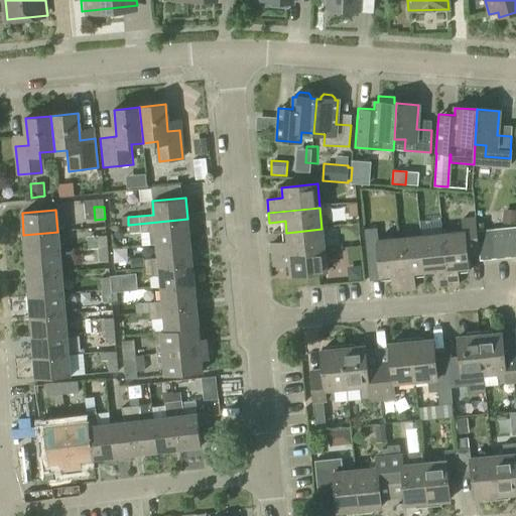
[(515,210),(503,210),(502,223),(515,224),(515,210)]
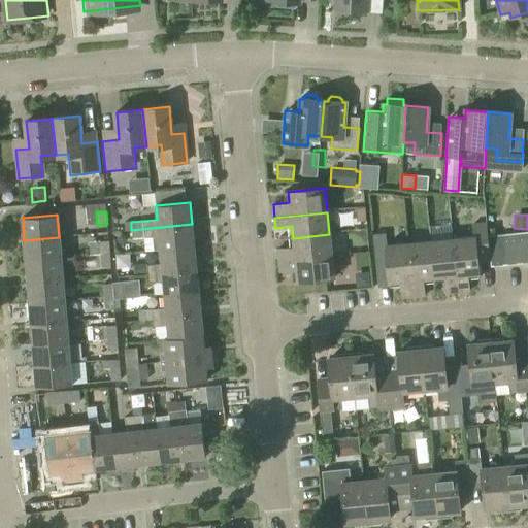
[(453,239),(458,292),(469,291),(467,274),(479,273),(477,262),(490,261),(487,222),(472,224),(474,237),(453,239)]
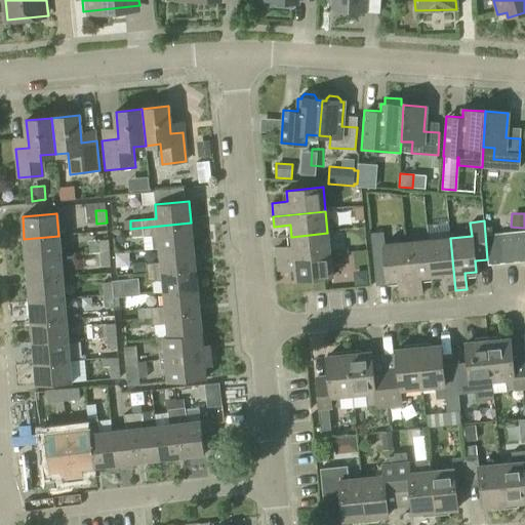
[(159,248),(193,245),(191,223),(130,229),(131,238),(152,236),(153,249),(159,249),(159,248)]
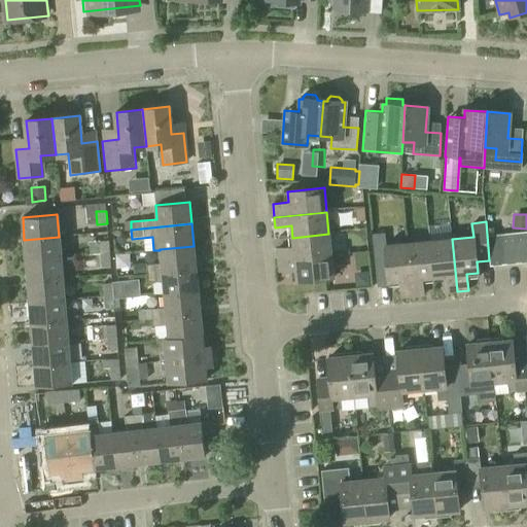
[(526,232),(517,233),(520,264),(526,262),(526,232)]
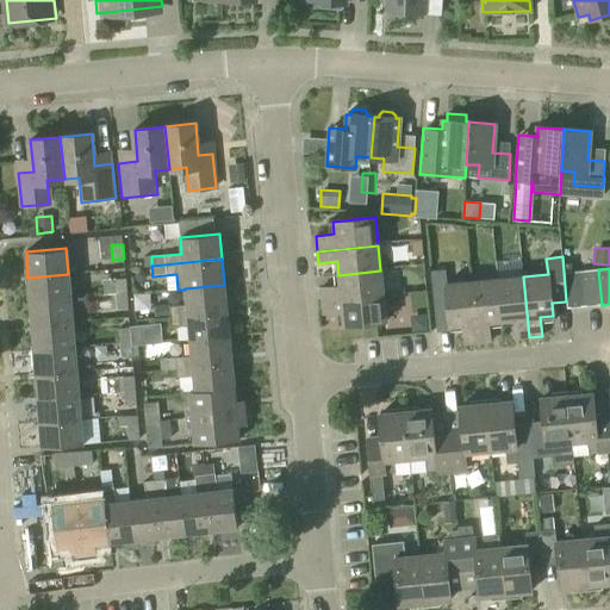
[(478,343),(472,281),(447,284),(446,269),(431,271),(435,307),(448,306),(450,327),(462,325),(465,344),(478,343)]
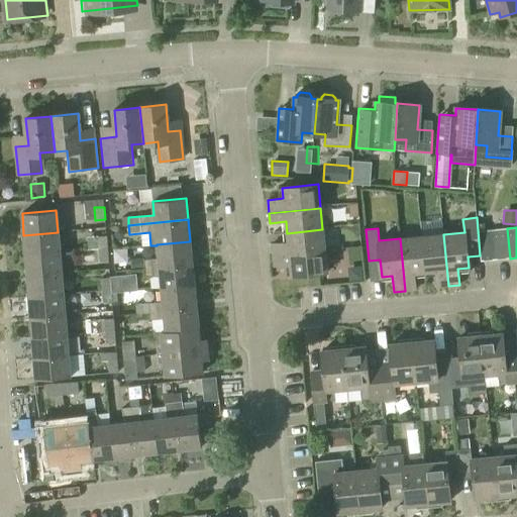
[(496,260),(510,259),(507,228),(493,230),(496,260)]
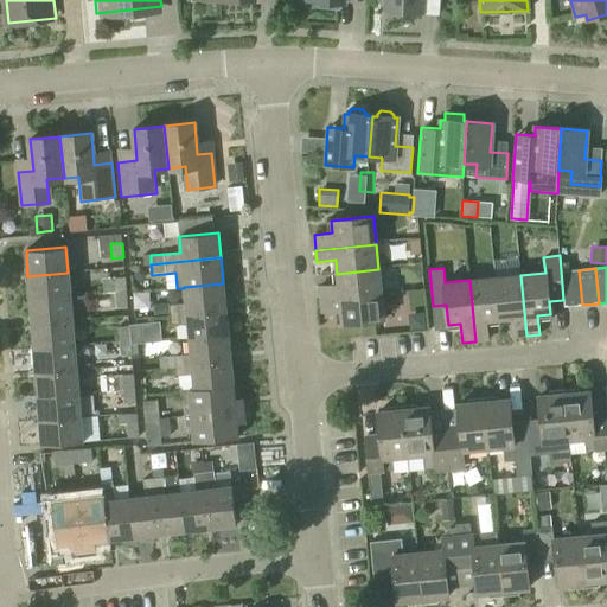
[(320,301),(382,294),(378,269),(337,274),(338,285),(319,286),(320,301)]
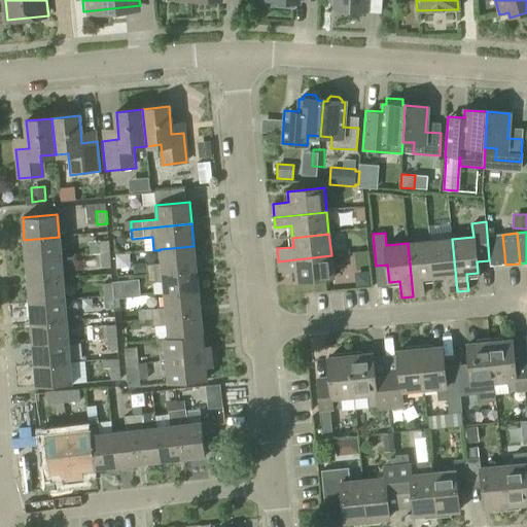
[(490,267),(505,265),(502,235),(487,236),(490,267)]
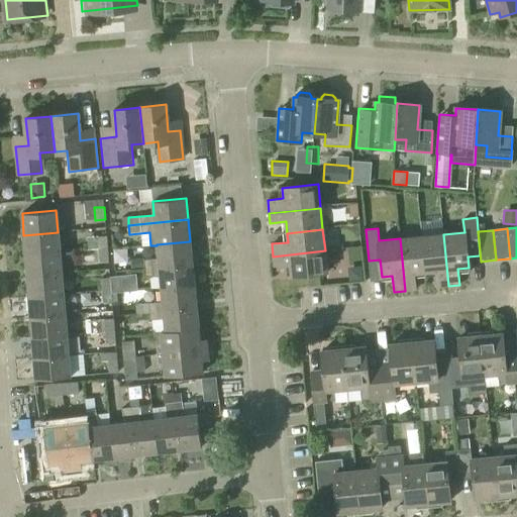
[(25,255),(60,252),(58,232),(23,235),(25,255)]
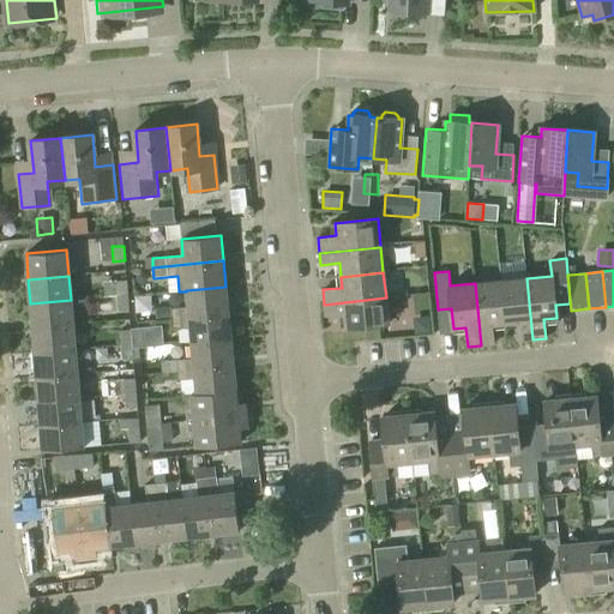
[(519,341),(533,339),(527,278),(501,281),(505,324),(517,323),(519,341)]
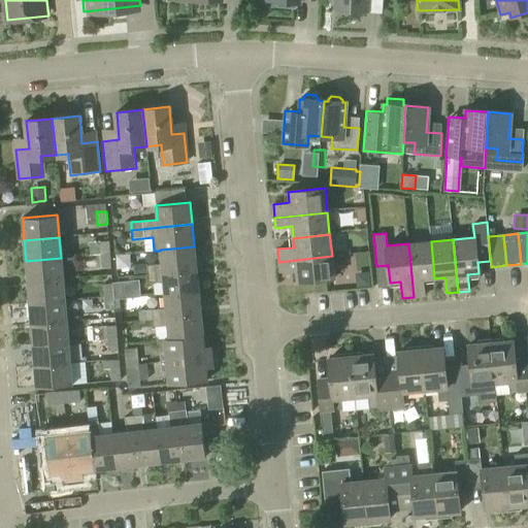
[(99,255),(110,254),(109,241),(89,242),(89,256),(99,255)]
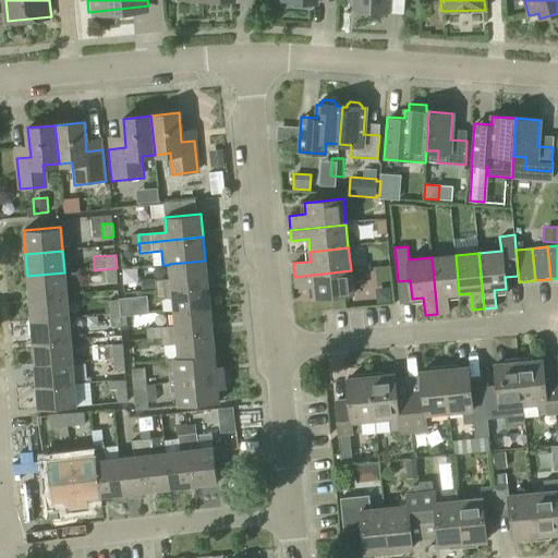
[(447,295),(459,294),(456,255),(432,257),(437,314),(448,312),(447,295)]
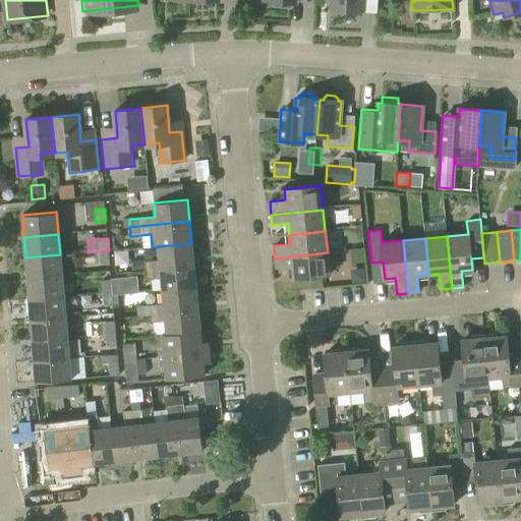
[(134,271),(193,266),(191,243),(158,246),(158,247),(160,261),(145,263),(145,259),(130,262),(131,273),(135,272),(134,271)]
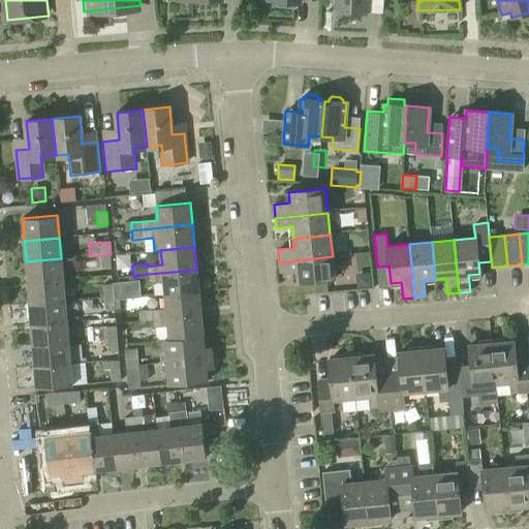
[(111,254),(99,255),(100,268),(112,267),(111,254)]
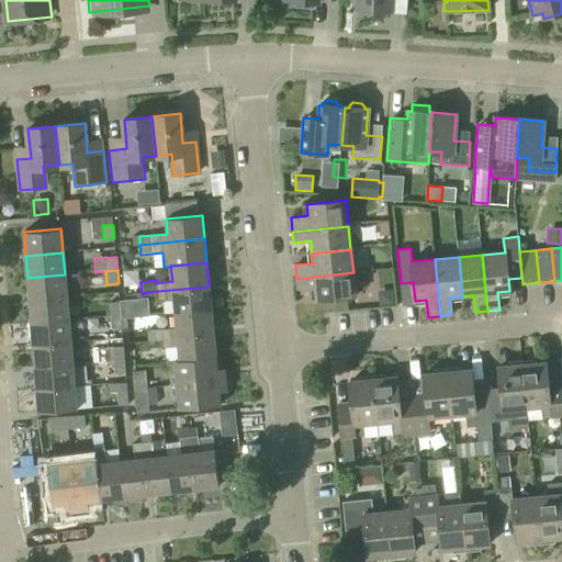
[(353,272),(296,279),(298,290),(315,288),(316,300),(356,295),(353,272)]
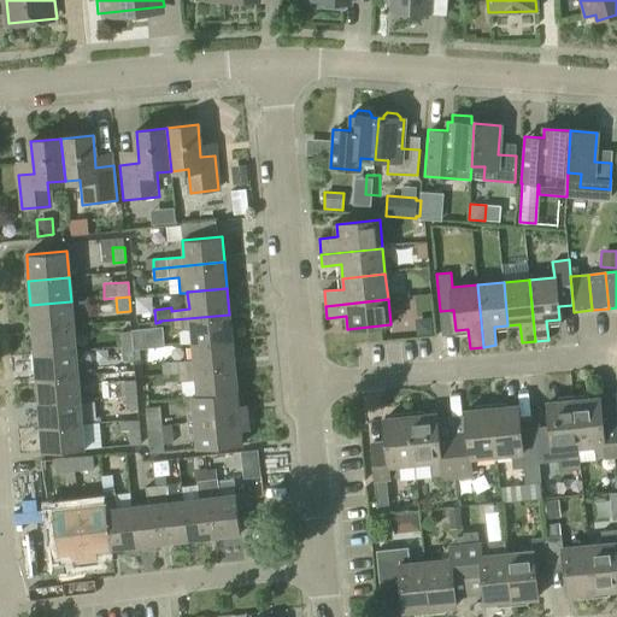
[(33,329),(74,325),(71,301),(30,305),(33,329)]
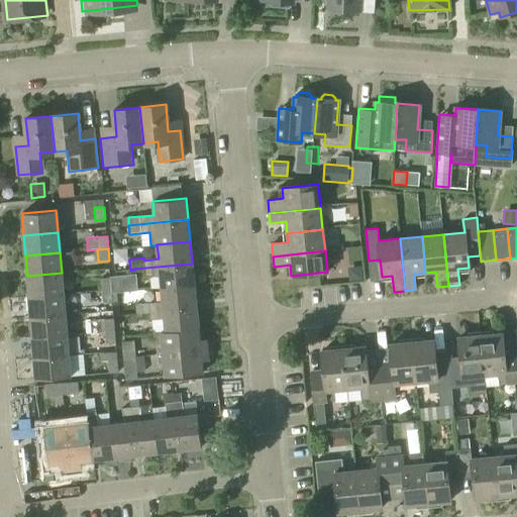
[(162,288),(194,285),(192,264),(133,269),(134,270),(134,278),(160,276),(162,288)]
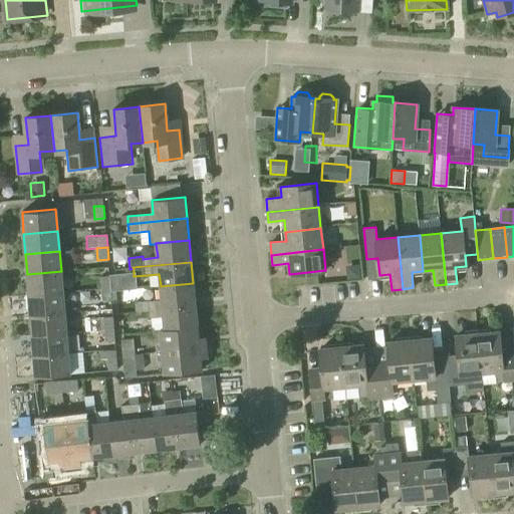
[(29,295),(62,292),(61,271),(27,274),(29,295)]
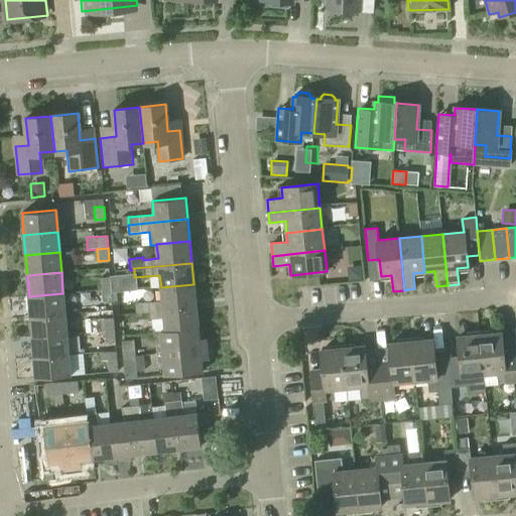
[(110,276),(110,277),(112,292),(124,291),(122,275),(110,276)]
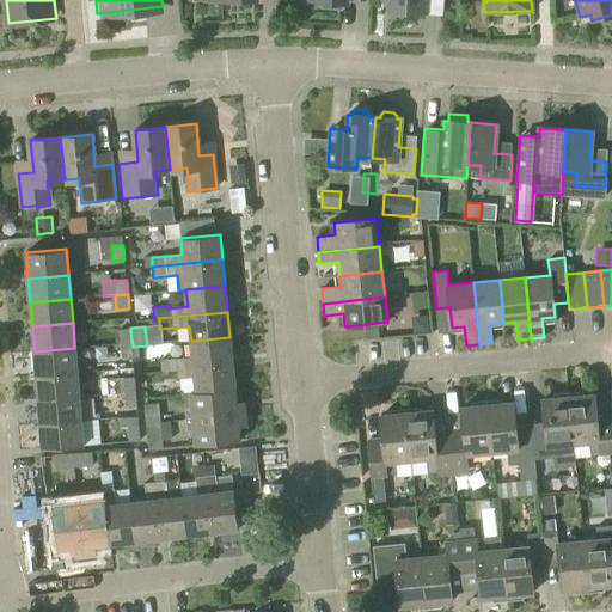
[(132,343),(130,329),(118,330),(120,344),(132,343)]
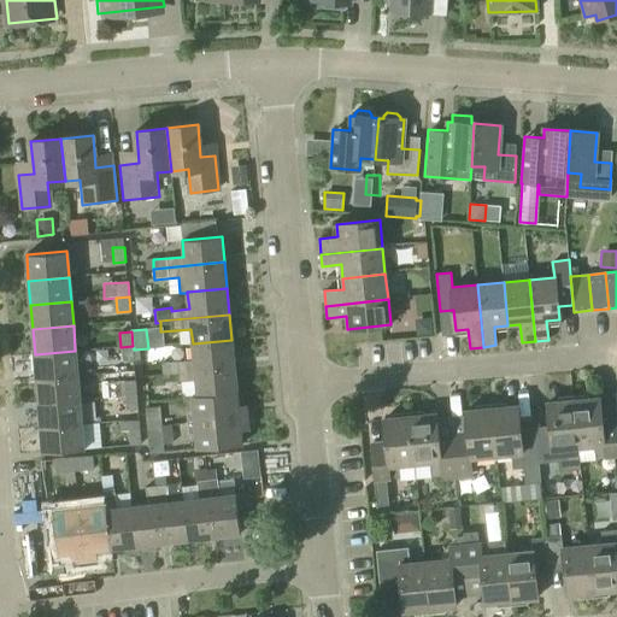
[(163,374),(234,366),(231,340),(193,344),(194,360),(162,363),(163,374)]
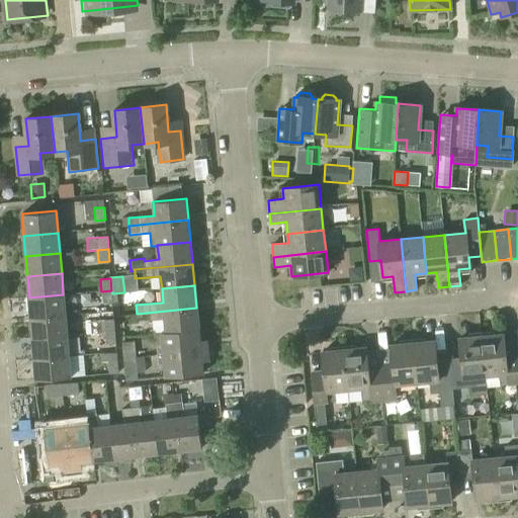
[(111,290),(101,291),(102,304),(112,303),(112,293),(111,290)]
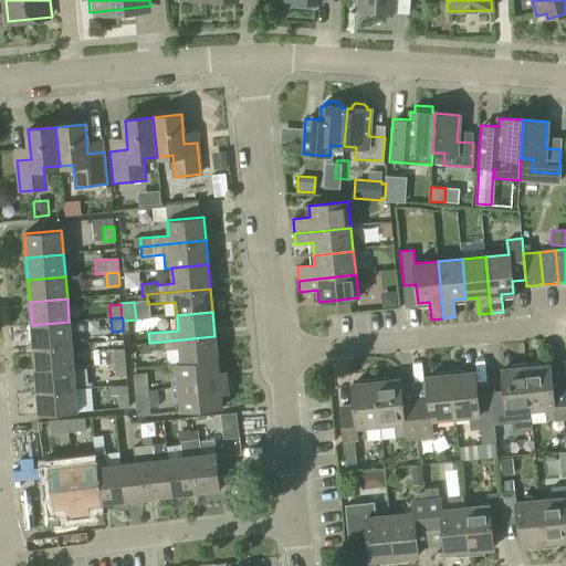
[(33,347),(71,344),(69,322),(32,325),(33,347)]
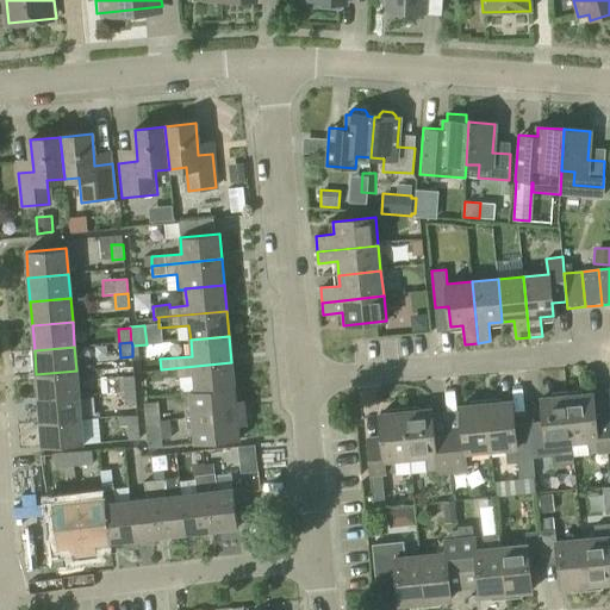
[(234,388),(231,362),(161,369),(162,379),(179,378),(180,392),(188,392),(195,391),(195,392),(234,388)]
